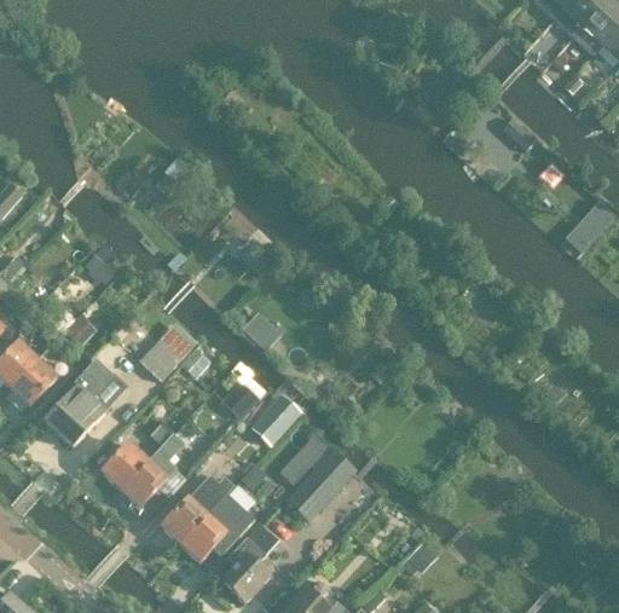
[(536,0),(534,1),(555,19),(572,0),(536,0)]
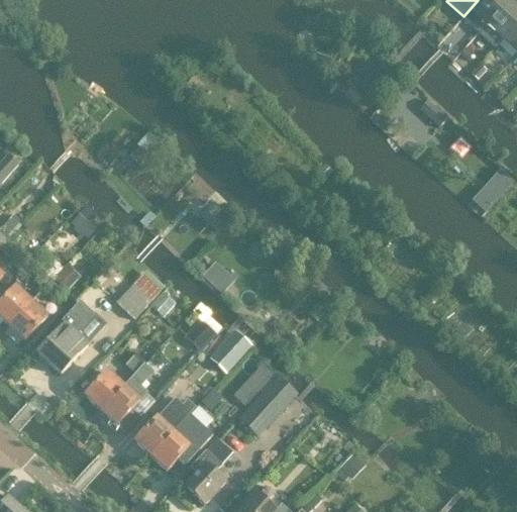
[(478,0),(463,16),(480,31),(507,0),(478,0)]
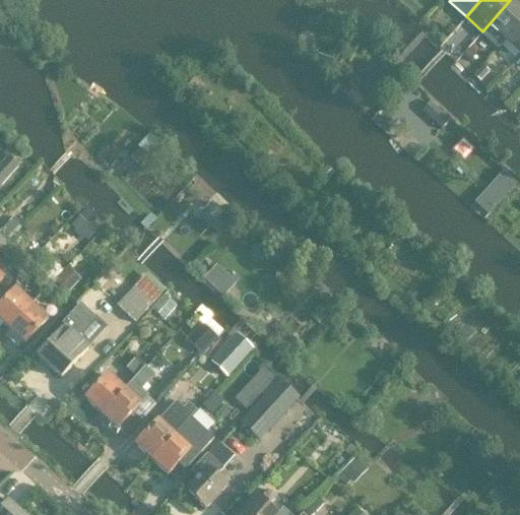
[(519,5),(514,0),(510,0),(482,31),(498,46),(504,38),(506,39),(519,22),(519,5)]
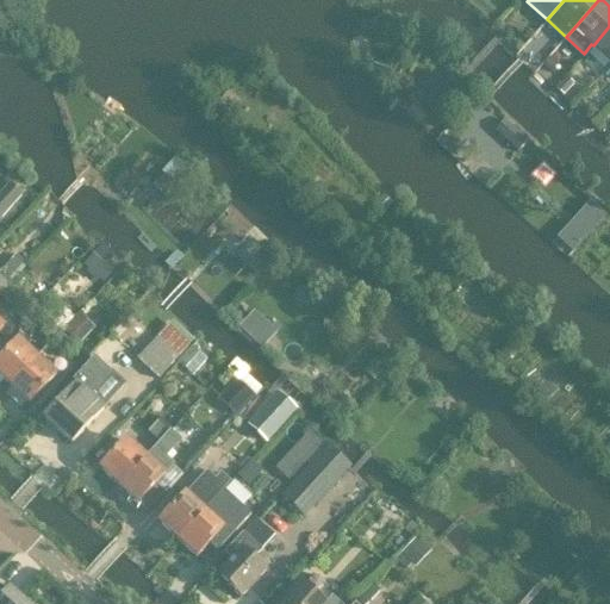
[(609,26),(593,45),(609,61),(609,26)]
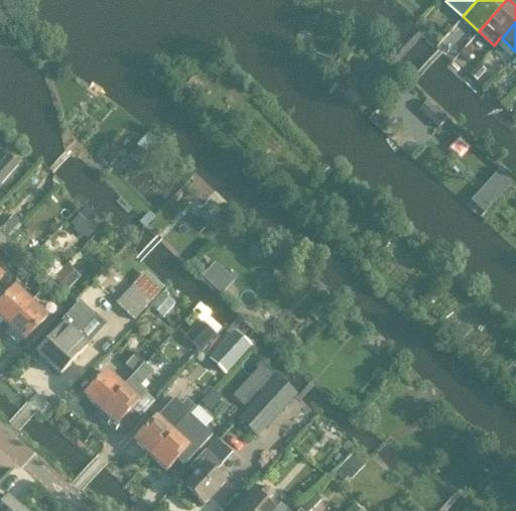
[(466,44),(459,52),(465,57),(472,49),(466,44)]
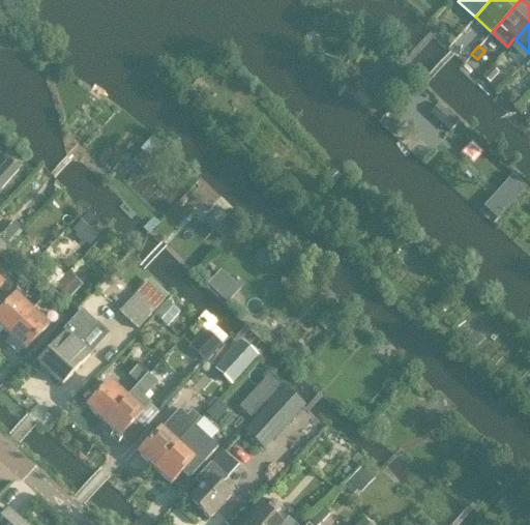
[(492,65),(482,74),(489,80),(498,70),(492,65)]
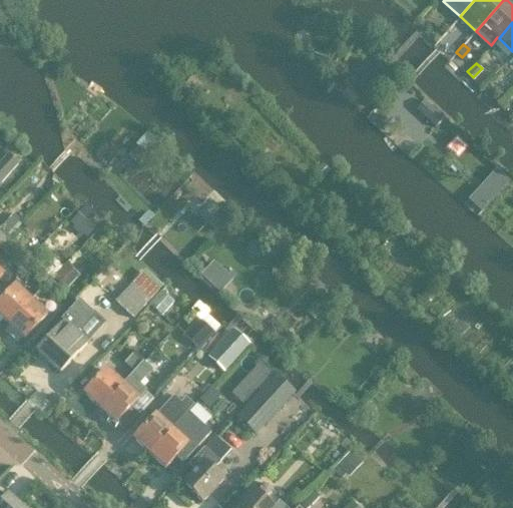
[(435,126),(444,116),(425,98),(416,107),(435,126)]
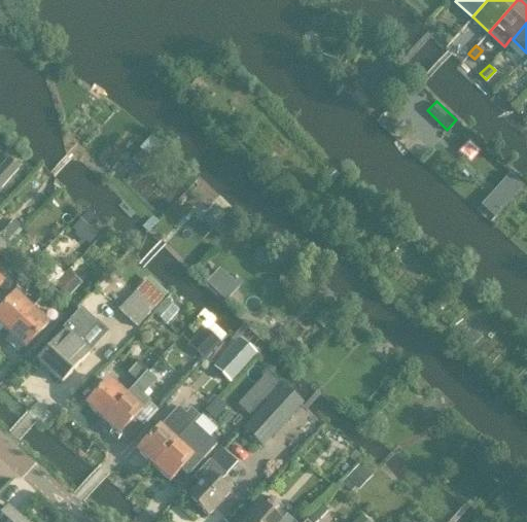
[(2,160),(0,162),(0,185),(14,171),(20,165),(8,153),(2,160)]
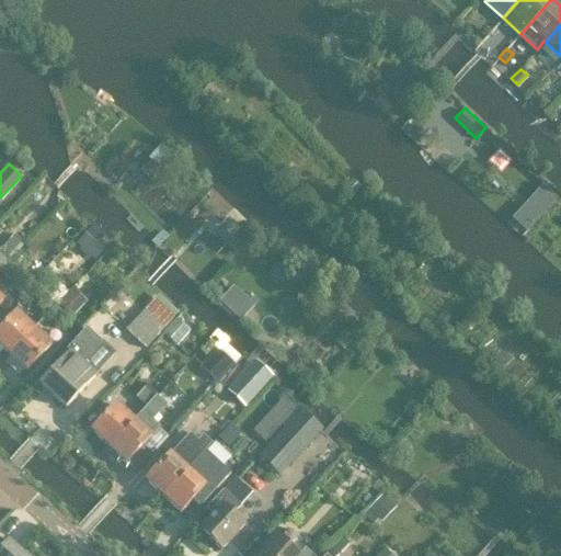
[(541,183),(512,215),(526,229),(556,196),(541,183)]
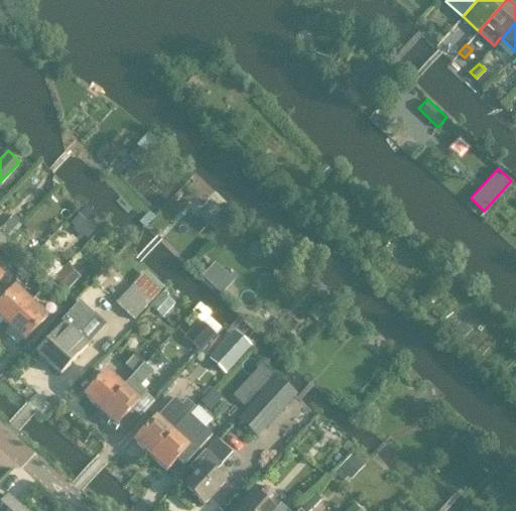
[(0,247),(7,238),(23,221),(13,212),(0,225),(0,247)]
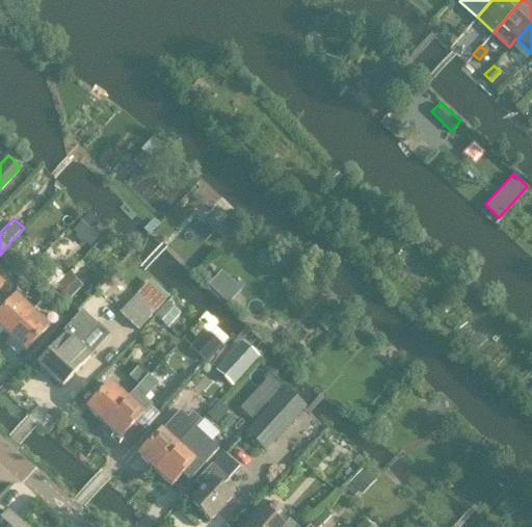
[(7,245),(0,255),(8,263),(17,254),(7,245)]
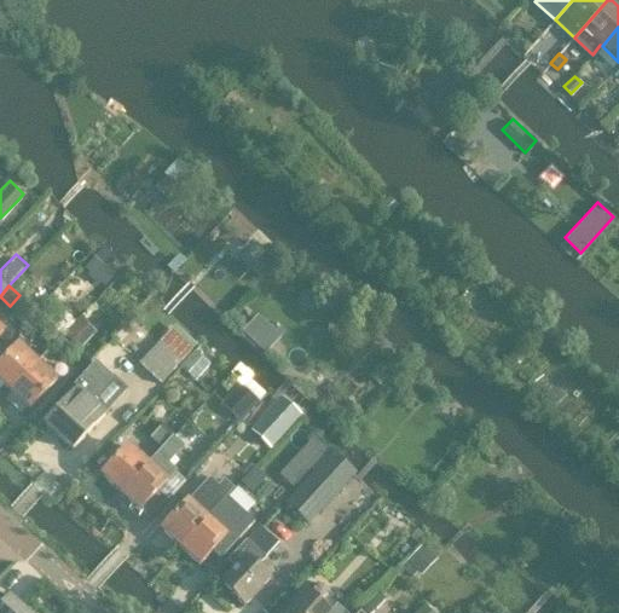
[(41,335),(52,345),(62,334),(75,318),(59,304),(45,319),(51,324),(41,335)]
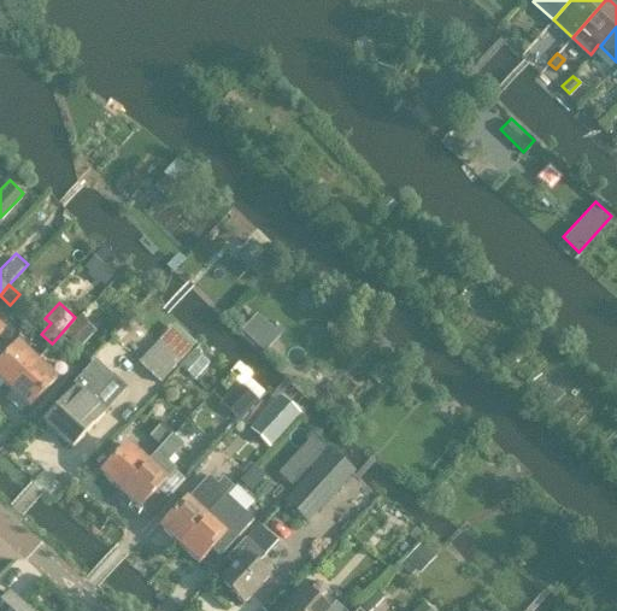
[(78,313),(64,330),(77,344),(93,327),(78,313)]
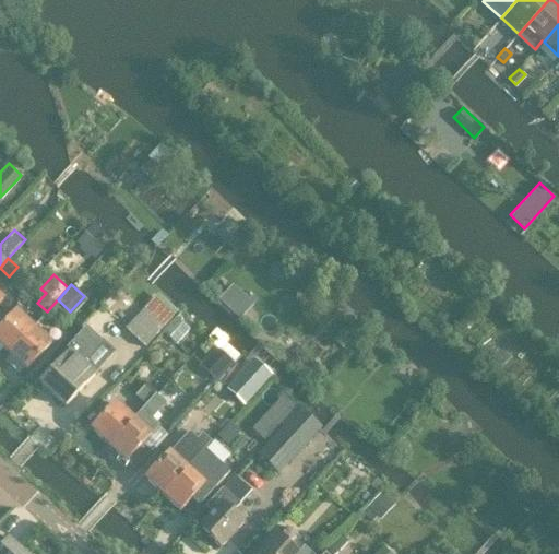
[(154,295),(125,326),(144,344),(174,313),(154,295)]
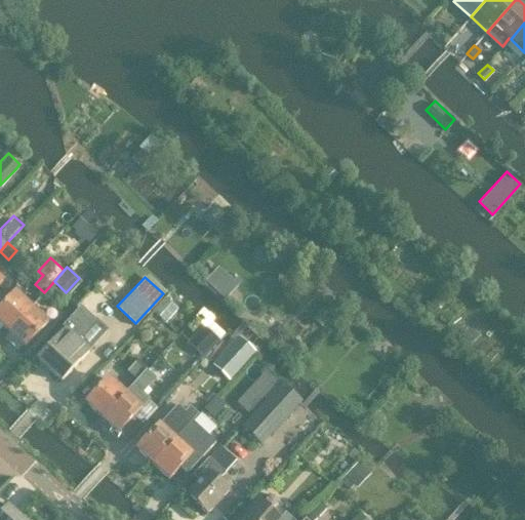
[(52,283),(44,292),(52,301),(62,291),(52,283)]
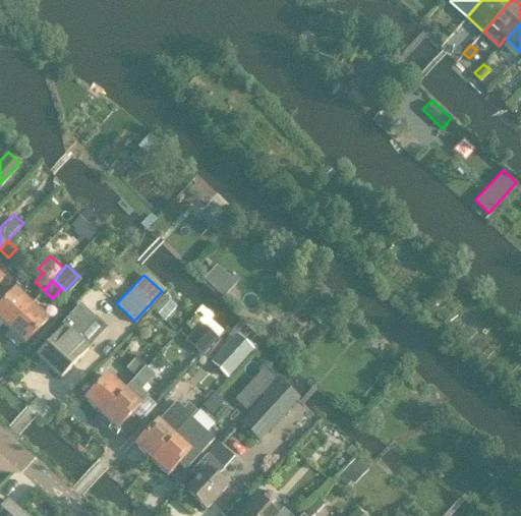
[(15,288),(0,303),(0,319),(8,327),(32,302),(15,288)]
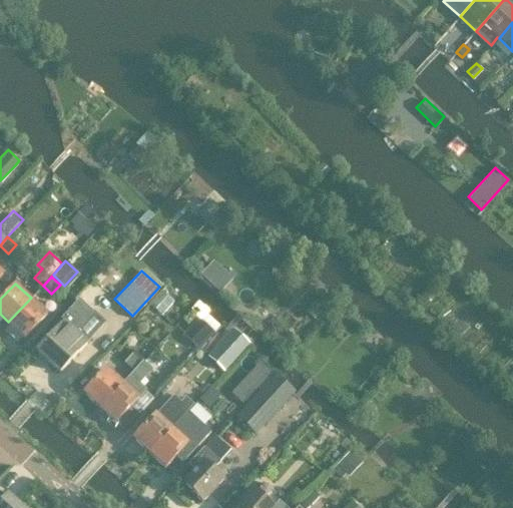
[(161,287),(149,301),(161,312),(174,299),(161,287)]
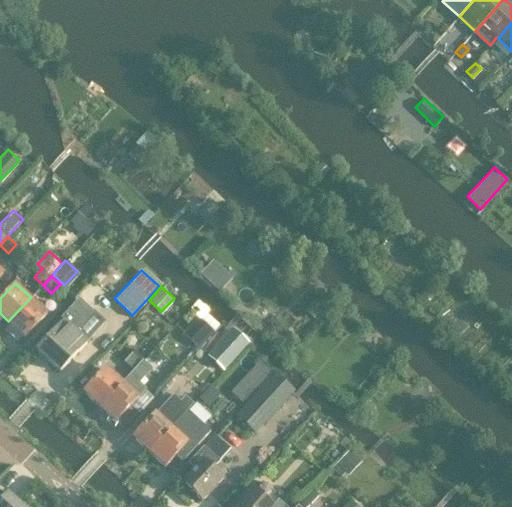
[(60,369),(77,349),(86,340),(75,329),(92,310),(78,296),(60,316),(63,319),(54,328),(37,347),(60,369)]
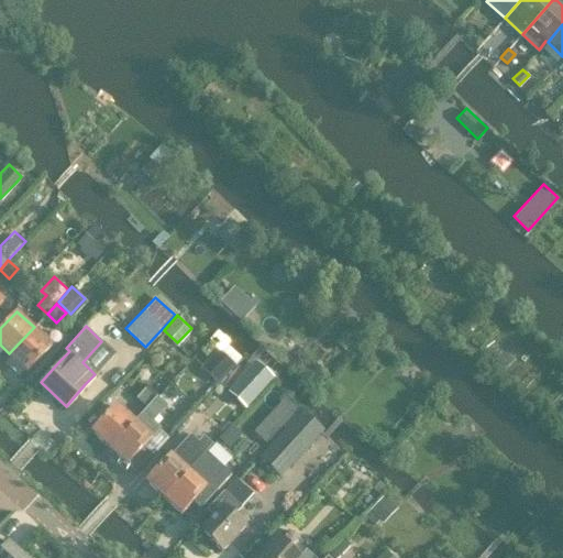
[(34,327),(9,353),(26,370),(52,343),(34,327)]
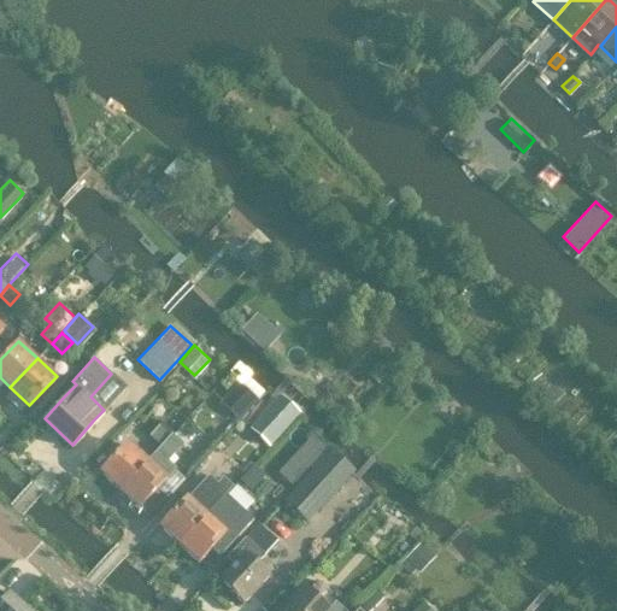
[(240,418),(258,398),(238,380),(219,400),(240,418)]
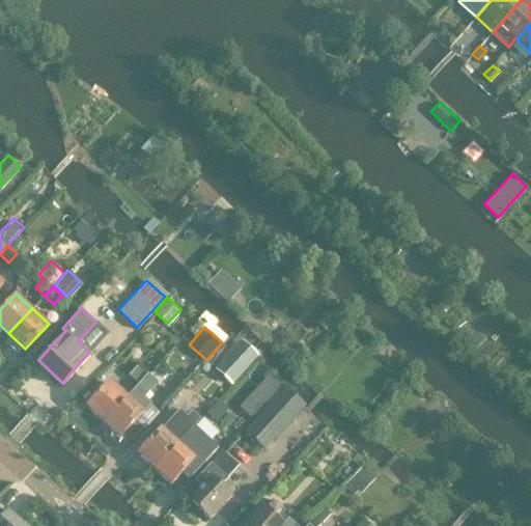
[(127,395),(103,420),(119,435),(142,410),(151,402),(144,394),(158,381),(148,371),(146,372),(139,382),(127,395)]
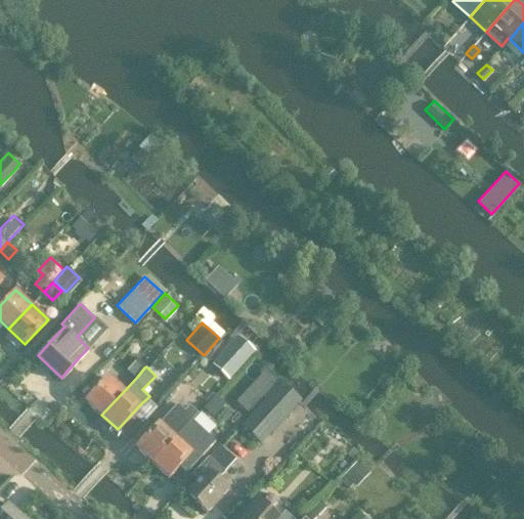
[(85,399),(101,415),(125,390),(108,375),(85,399)]
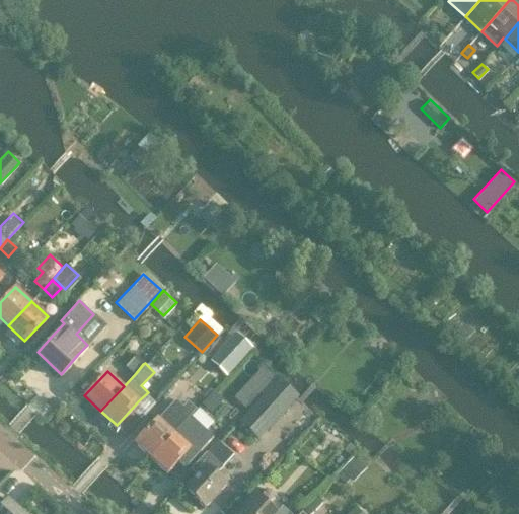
[(258,436),(296,395),(297,393),(280,378),(265,394),(265,393),(241,419),(258,436)]
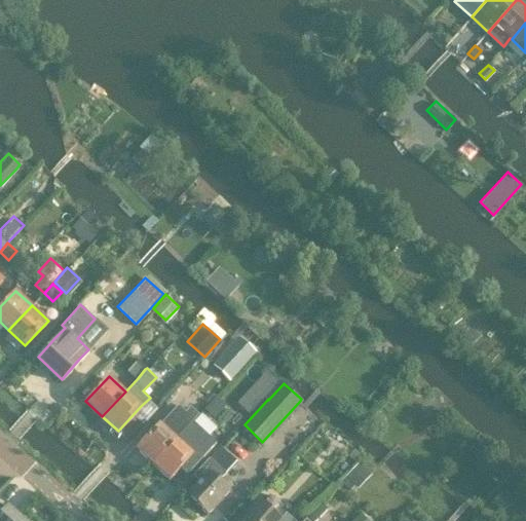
[(159,423),(137,448),(153,462),(176,438),(188,424),(189,423),(198,413),(190,405),(186,410),(184,409),(178,403),(159,423)]
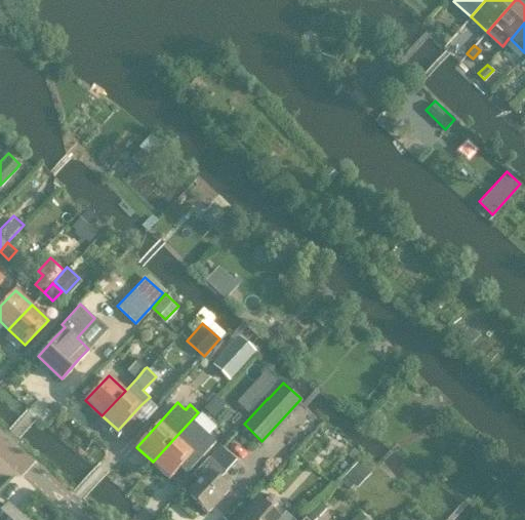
[(175,437),(153,462),(169,477),(192,452),(184,445),(196,431),(197,430),(189,423),(188,424),(175,437)]
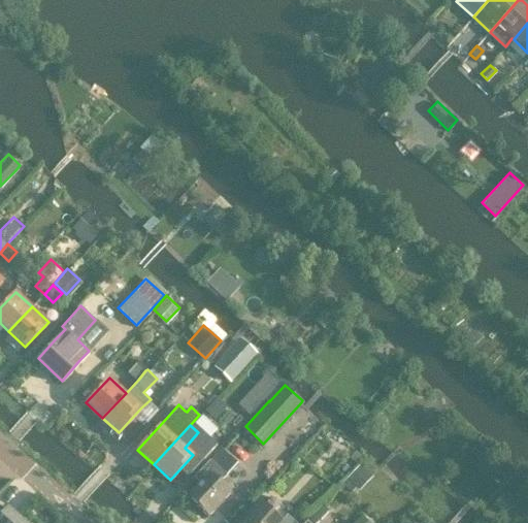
[(228,453),(188,496),(208,515),(231,490),(220,480),(236,461),(228,453)]
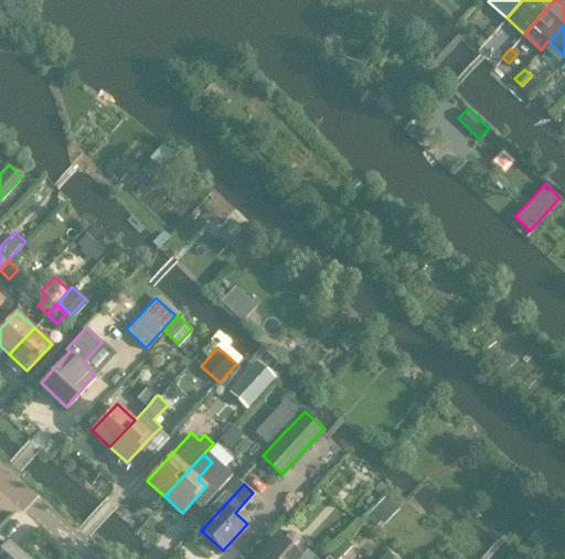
[(338,558),(352,544),(343,535),(329,549),(338,558)]
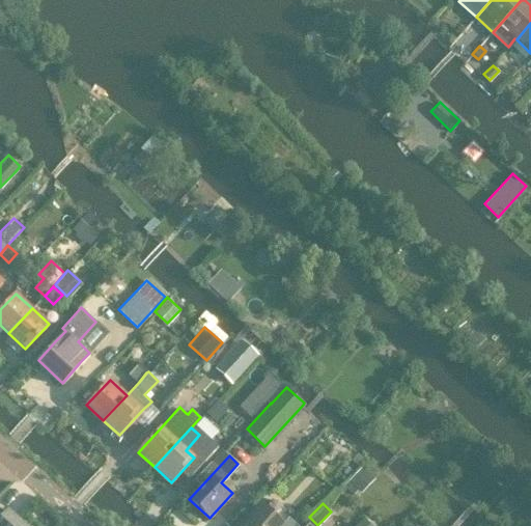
[(26,525),(8,509),(6,511),(0,505),(0,525),(26,525)]
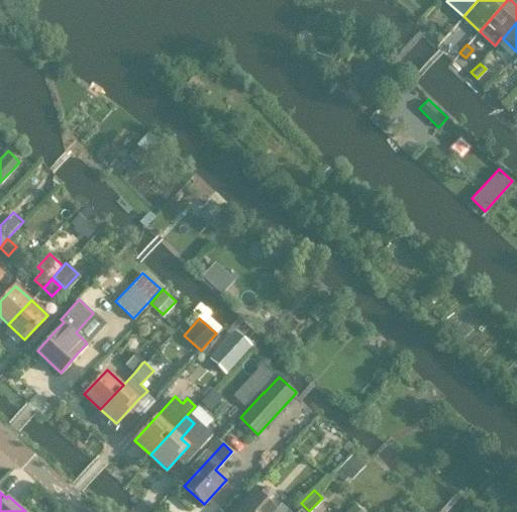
[(256,492),(236,511),(291,511),(292,511),(282,502),(275,508),(256,492)]
